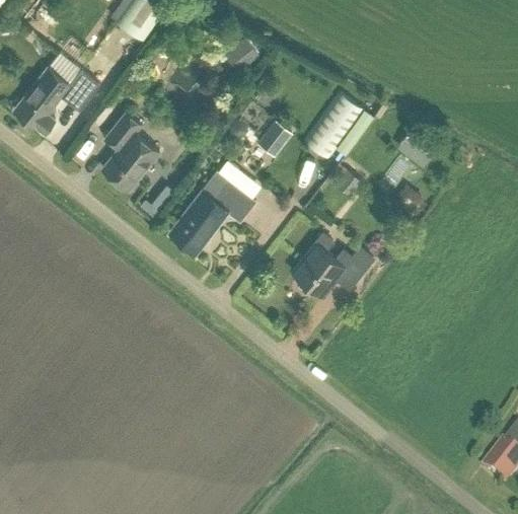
[(142,42),(170,0),(133,0),(117,24),(142,42)]
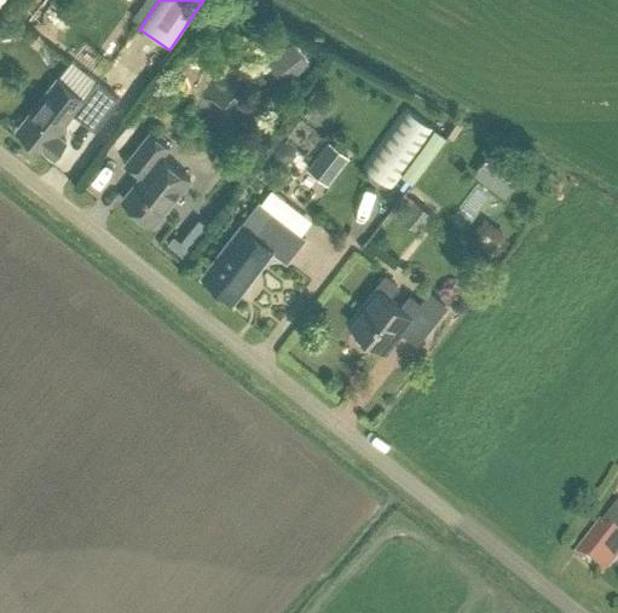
[(293,46),(273,61),(292,84),(311,69),(293,46)]
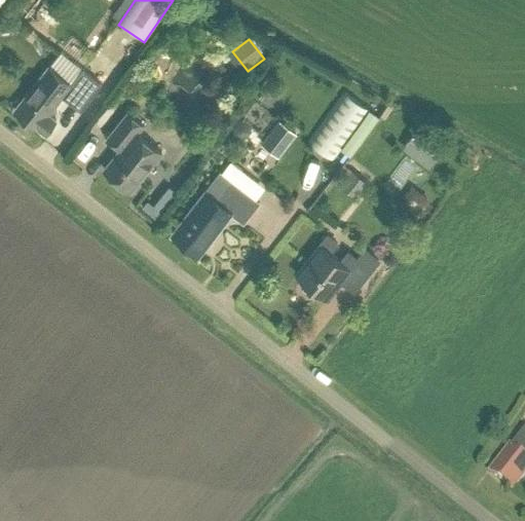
[(104,88),(84,72),(61,53),(49,69),(14,111),(45,137),(57,122),(48,117),(62,101),(70,107),(76,99),(88,108),(104,88)]
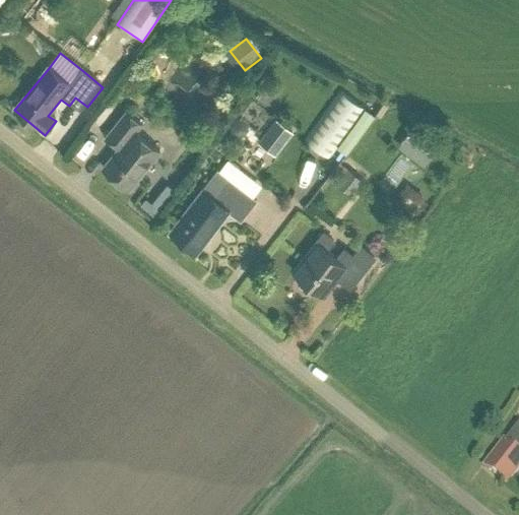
[(345,156),(374,118),(365,112),(339,93),(304,143),(328,162),(336,150),(345,156)]
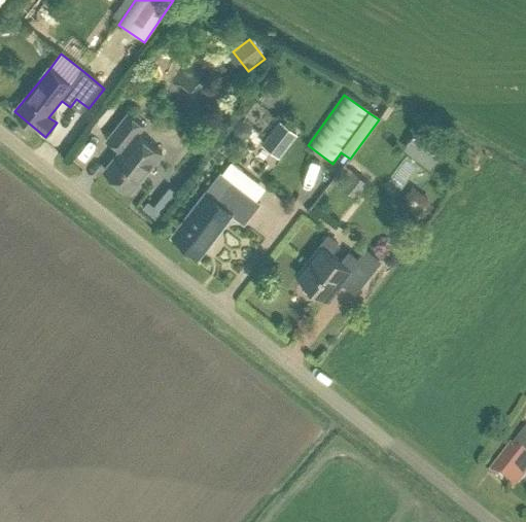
[(131,195),(162,157),(137,137),(143,129),(128,115),(107,141),(120,151),(103,172),(131,195)]
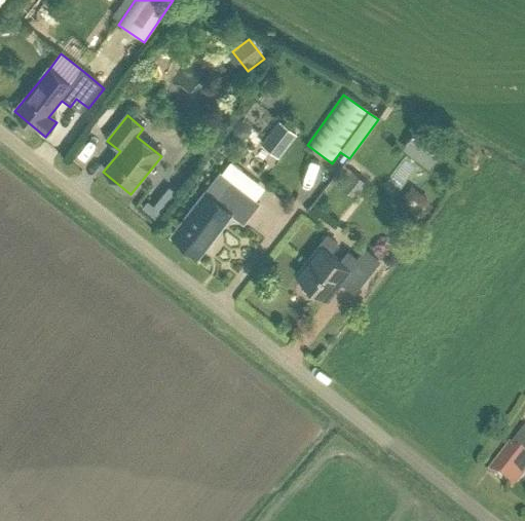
[(409,141),(436,161),(446,146),(423,132),(427,125),(423,122),(409,141)]
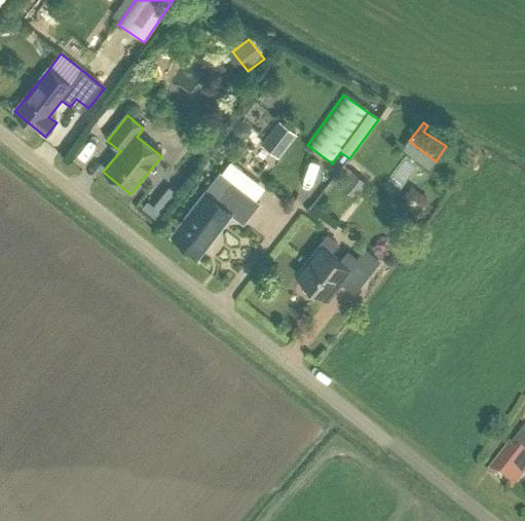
[(279,124),(267,140),(284,153),(296,138),(279,124)]
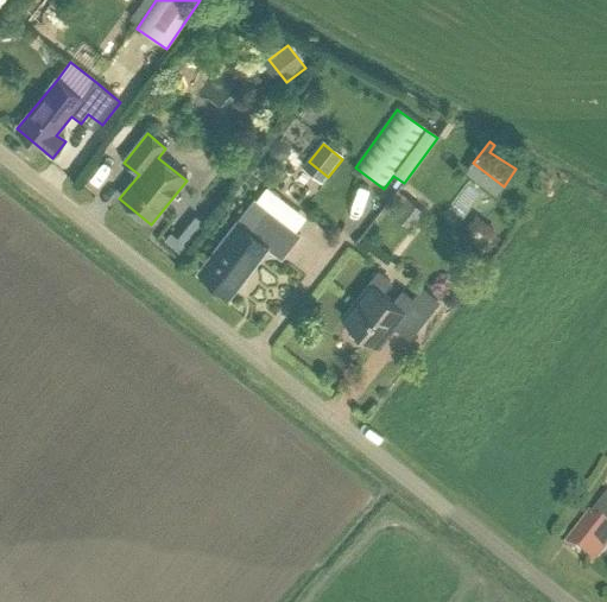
[(398,195),(385,211),(411,232),(424,215),(398,195)]
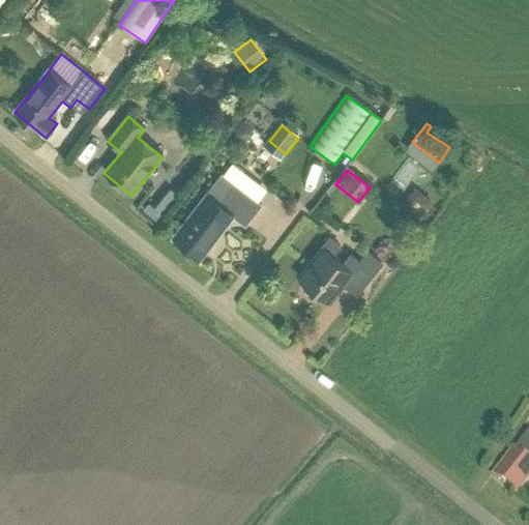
[(222,177),(173,239),(200,260),(212,244),(205,238),(213,227),(221,233),(232,219),(244,228),(260,208),(222,177)]
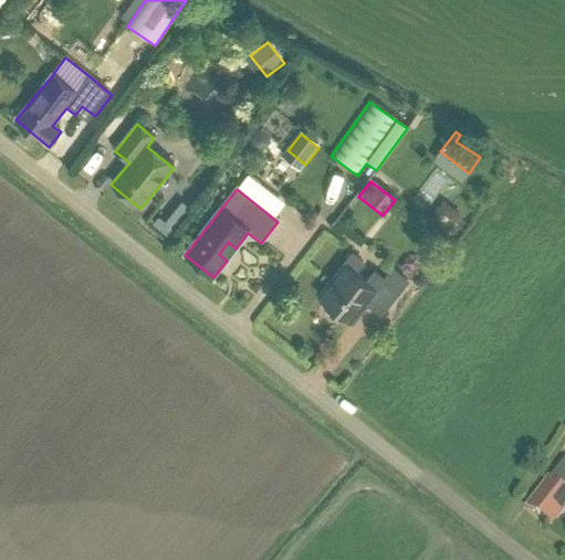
[(368,285),(356,275),(363,266),(353,257),(318,299),(328,307),(325,312),(339,324),(343,319),(352,326),(372,302),(385,312),(407,284),(394,273),(385,284),(376,276),(368,285)]
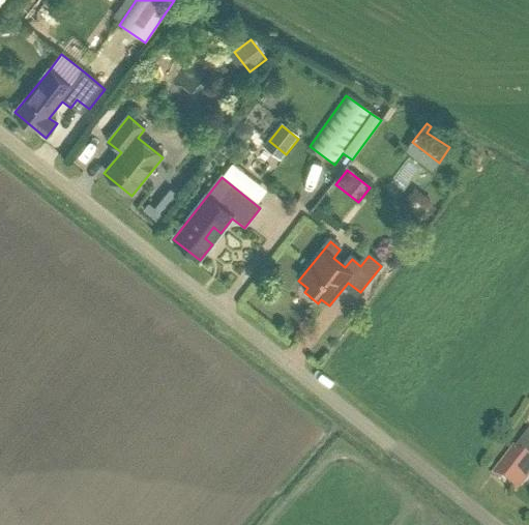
[(528,440),(515,460),(513,458),(494,485),(510,497),(508,499),(511,501),(512,499),(517,502),(528,486),(528,440)]
